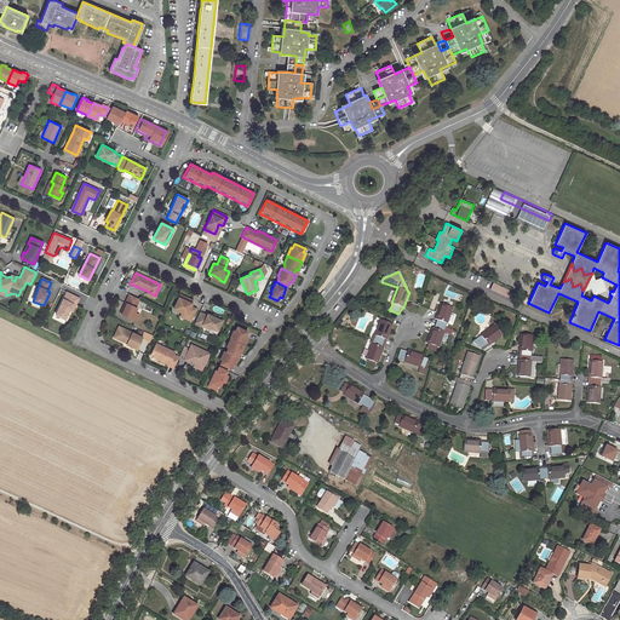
[(492,282),(489,290),(506,297),(510,290),(492,282)]
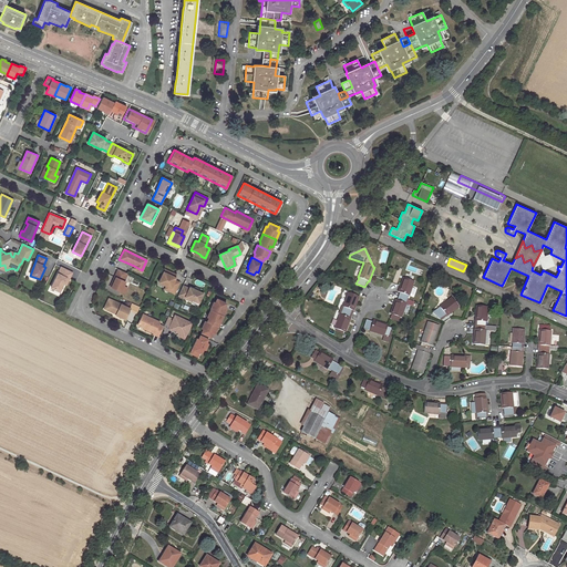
[(72,274),(61,268),(51,288),(60,292),(63,284),(66,278),(69,279),(72,274)]
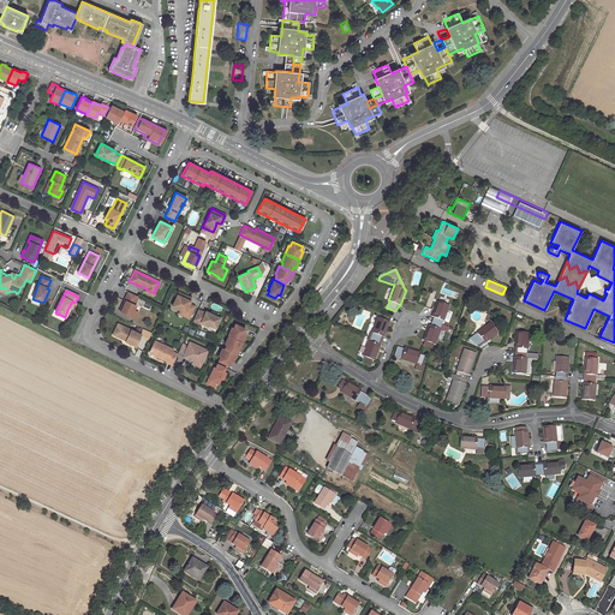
[(138,297),(127,292),(124,300),(125,302),(123,305),(121,305),(119,311),(130,316),(136,305),(133,305),(138,297)]
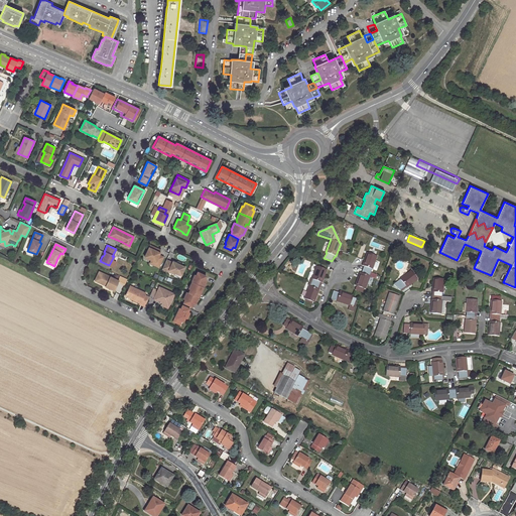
[(159,253),(148,248),(144,257),(151,260),(154,262),(153,265),(158,267),(162,257),(158,255),(159,253)]
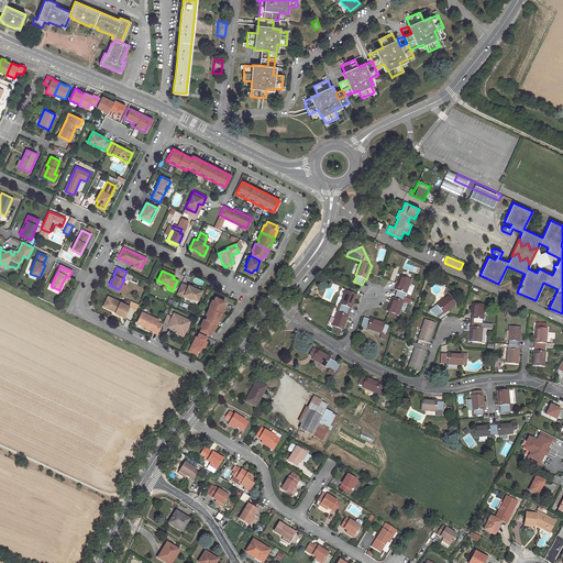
[(407,294),(411,279),(400,276),(396,289),(397,290),(396,295),(405,298),(406,294),(407,294)]
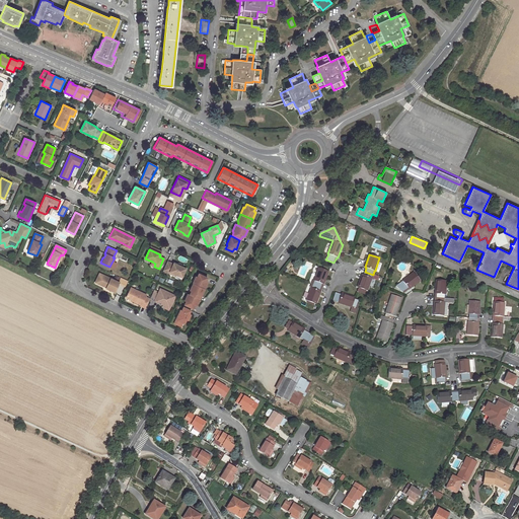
[(172,264),(166,262),(162,271),(168,273),(169,272),(174,274),(181,277),(186,269),(180,267),(177,265),(173,263),(172,264)]
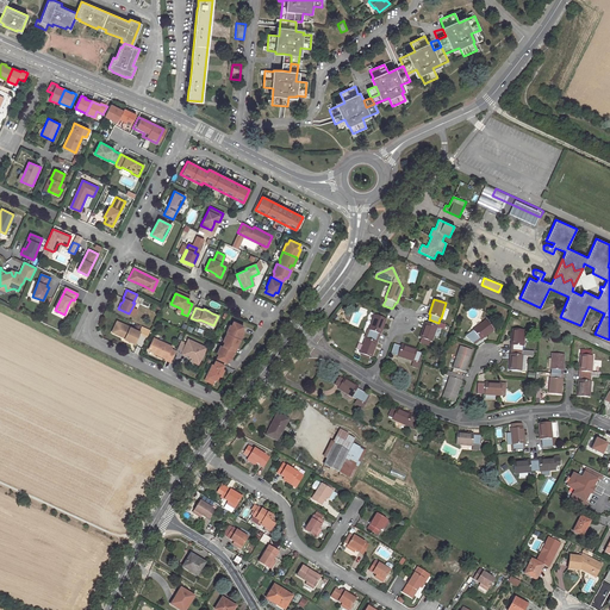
[(374,315),(368,330),(369,330),(368,334),(378,337),(379,334),(381,335),(387,319),(374,315)]
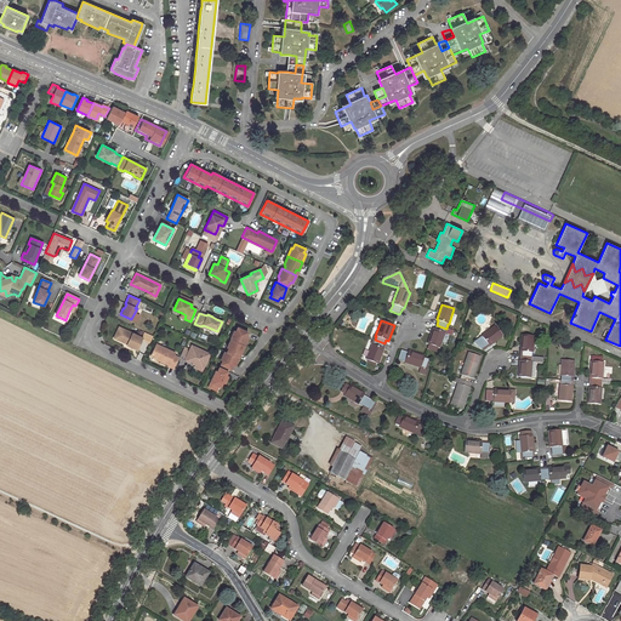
[(439,348),(445,334),(451,335),(454,331),(446,329),(437,325),(436,329),(433,329),(428,345),(429,345),(428,349),(437,352),(438,348),(439,348)]
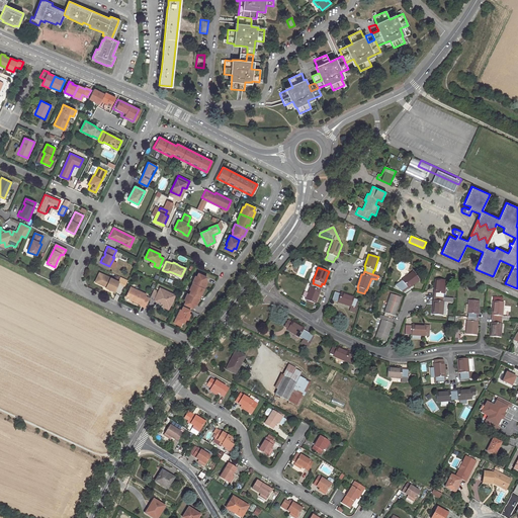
[(412,272),(402,280),(403,281),(396,286),(403,292),(408,288),(408,289),(419,280),(412,272)]
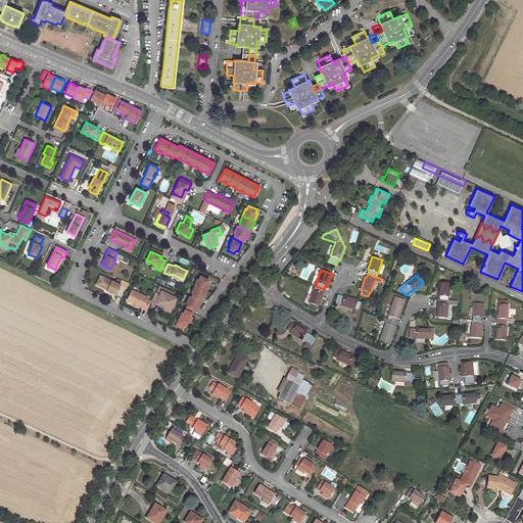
[(196,278),(193,285),(194,285),(205,291),(208,284),(206,283),(208,280),(199,276),(198,279),(196,278)]
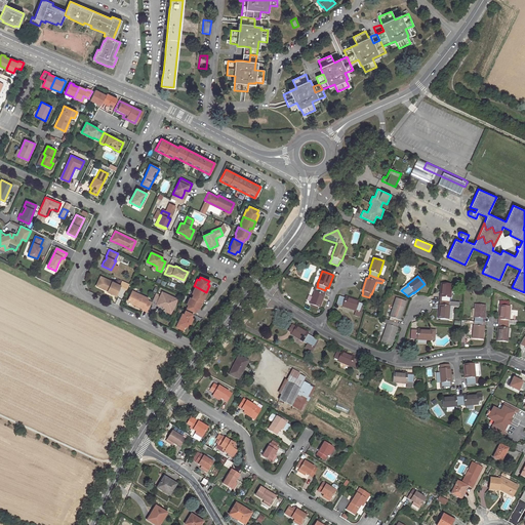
[(120,286),(103,278),(99,285),(101,288),(105,290),(105,289),(107,289),(106,290),(108,291),(107,291),(116,295),(120,286)]
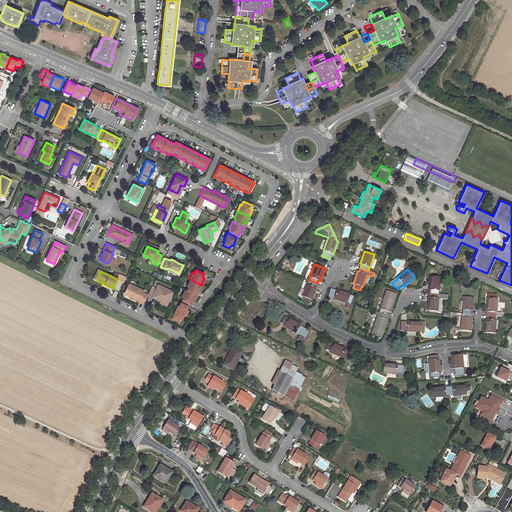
[(121,276),(119,279),(118,278),(114,289),(119,291),(125,278),(121,276)]
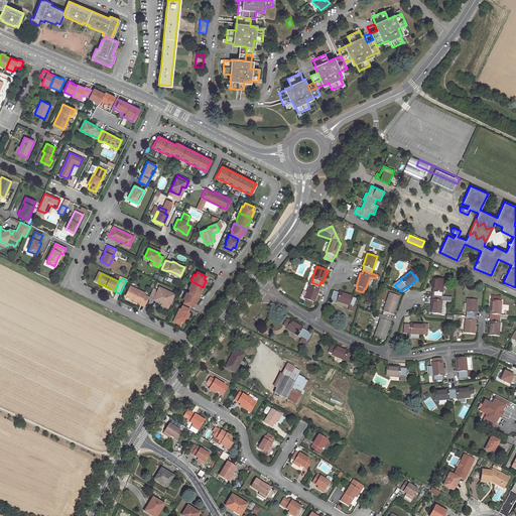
[(433,278),(432,292),(432,295),(440,296),(441,292),(442,293),(443,279),(433,278)]
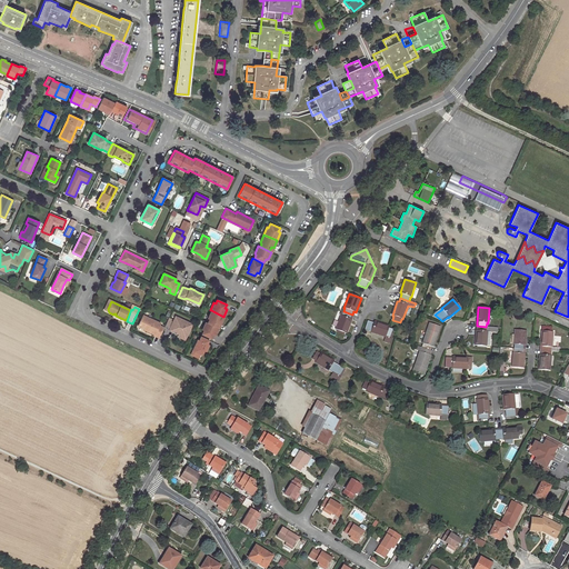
[(209,319),(207,322),(217,327),(218,323),(220,325),(223,317),(211,310),(208,318),(209,319)]
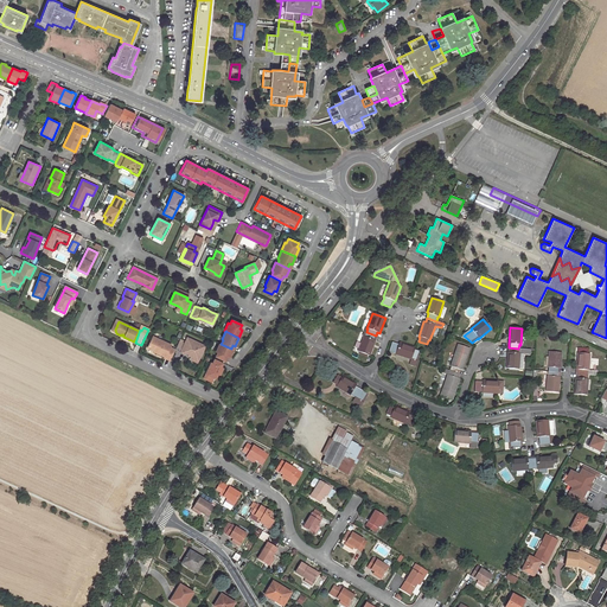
[(370,356),(376,342),(374,340),(376,336),(366,332),(364,337),(364,336),(358,352),(370,356)]
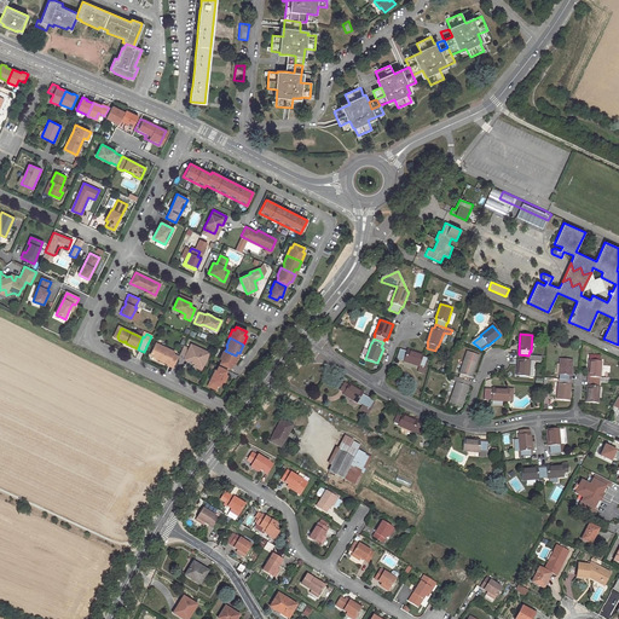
[(167,365),(173,368),(178,357),(173,354),(174,352),(155,343),(150,356),(157,358),(156,359),(168,364),(167,365)]
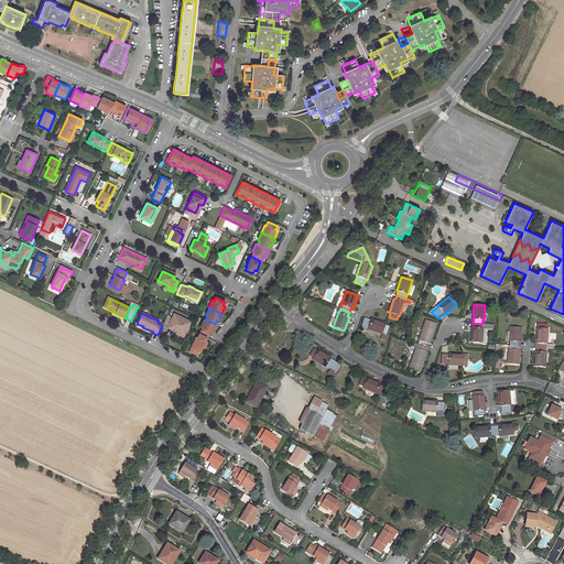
[(191,322),(173,314),(171,320),(169,325),(167,327),(172,329),(172,328),(175,329),(177,331),(176,332),(176,333),(184,336),(191,322)]
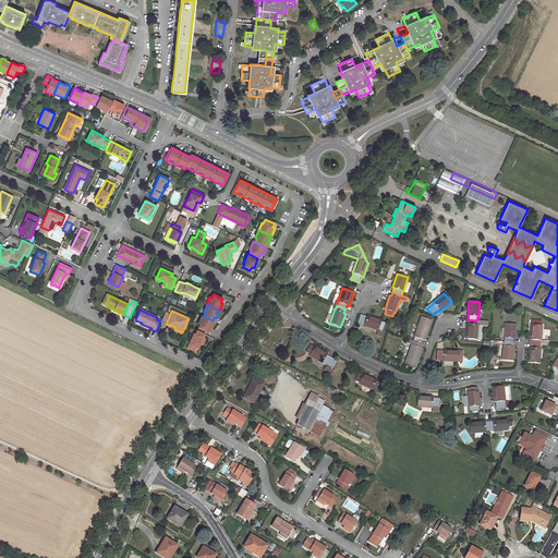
[(364,326),(378,331),(378,330),(383,331),(386,323),(381,322),(381,319),(367,315),(366,317),(361,315),(358,324),(364,325),(364,326)]
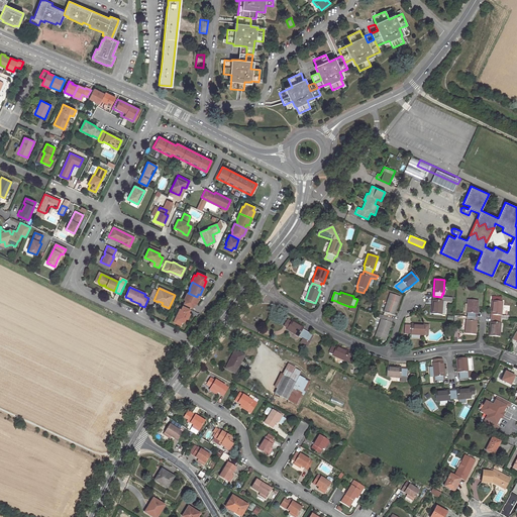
[(188,293),(187,293),(184,299),(185,300),(183,303),(192,307),(193,304),(195,305),(198,298),(197,297),(188,293)]
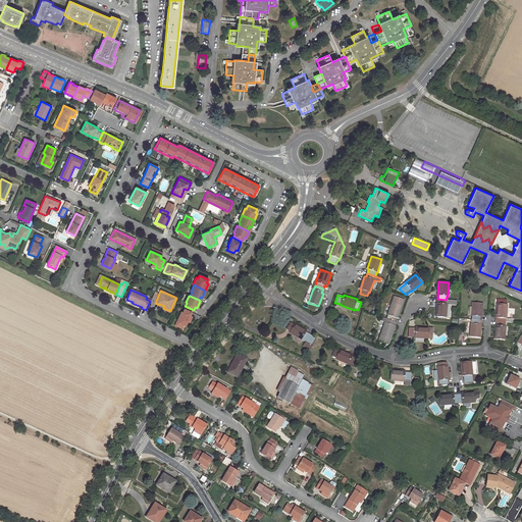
[(394,297),(387,315),(388,315),(386,319),(395,321),(396,318),(398,319),(404,300),(394,297)]
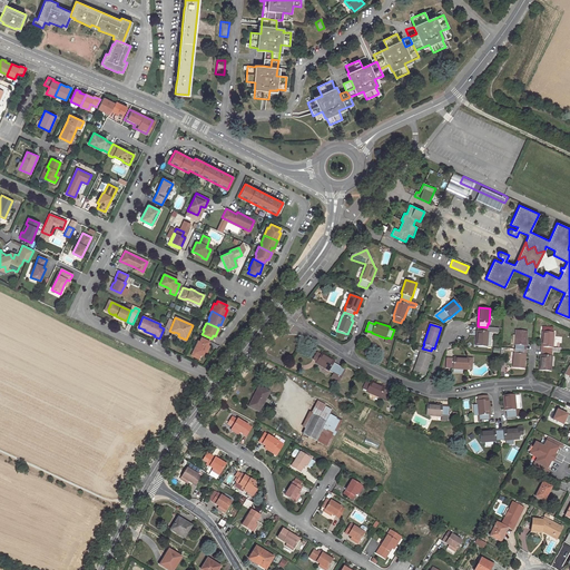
[(477,331),(475,346),(487,346),(489,332),(487,332),(487,327),(478,326),(478,331),(477,331)]
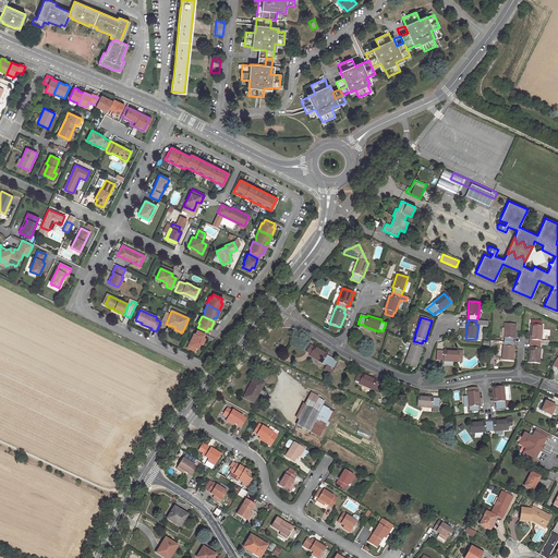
[(516,339),(517,324),(505,323),(504,338),(506,338),(506,341),(513,342),(513,339),(514,339),(516,339)]
